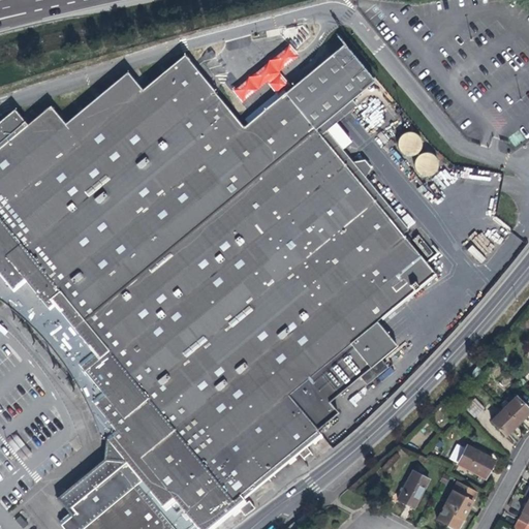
[(0,298),(4,301),(10,306),(17,311),(22,316),(28,321),(33,327),(38,332),(43,338),(49,343),(54,349),(55,350),(59,356),(63,363),(67,369),(71,375),(75,381),(79,389),(83,395),(86,401),(89,408),(92,415),(95,422),(97,429),(99,436),(105,437),(103,457),(125,459),(135,471),(138,474),(72,528),(204,528),(211,523),(210,521),(226,507),(234,516),(241,510),(236,504),(243,498),(240,495),(296,448),(302,457),(310,450),(304,442),(318,431),(323,427),(296,393),(437,275),(315,128),(372,81),(342,43),(245,125),(185,55),(121,107),(50,104),(27,123),(16,109),(0,121),(0,298)]
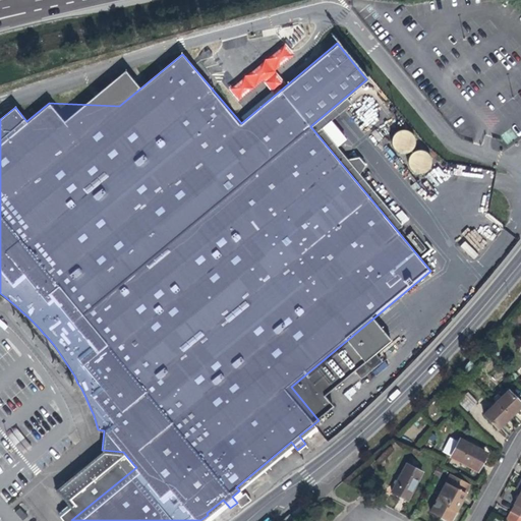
[(394,153),(408,154),(408,149),(413,149),(413,132),(395,132),(394,153)]
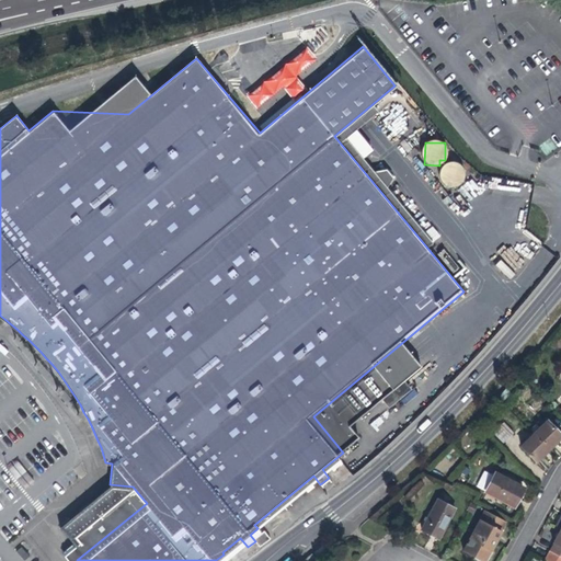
[(450,187),(466,178),(454,160),(438,171),(450,187)]
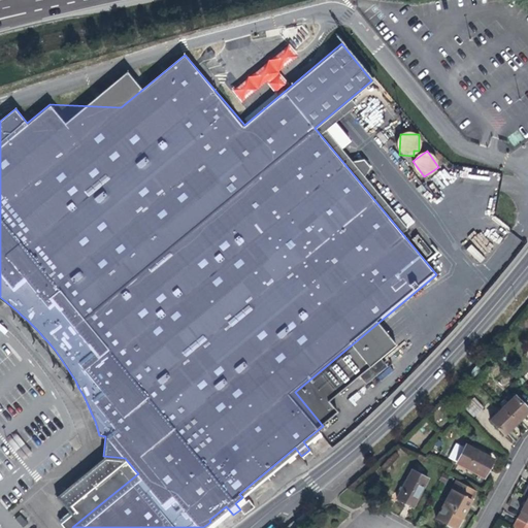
[(406,228),(415,222),(406,212),(399,219),(406,228)]
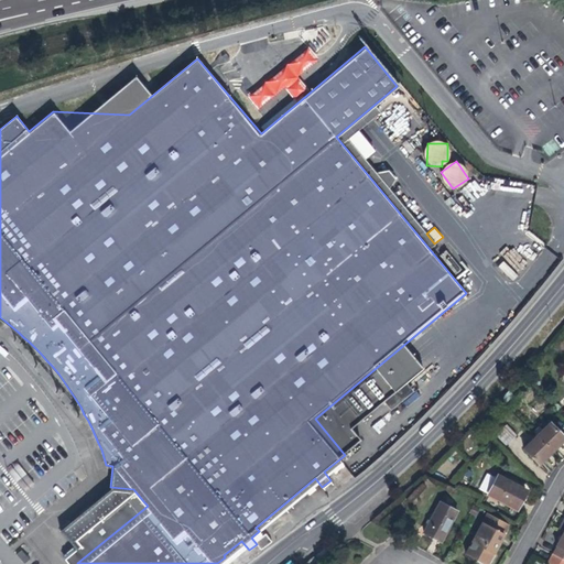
[(440,256),(454,272),(459,268),(446,250),(440,256)]
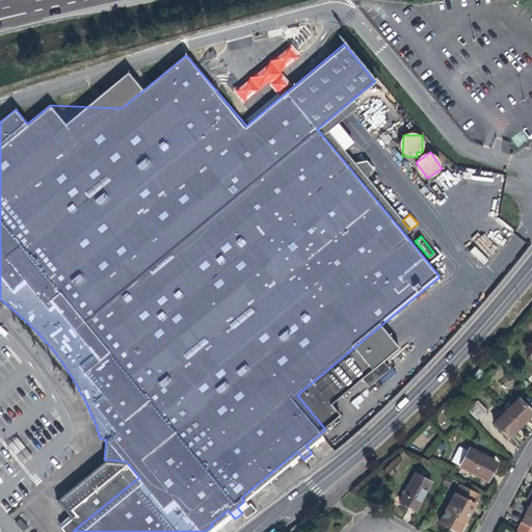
[(480,262),(485,268),(491,262),(485,257),(480,262)]
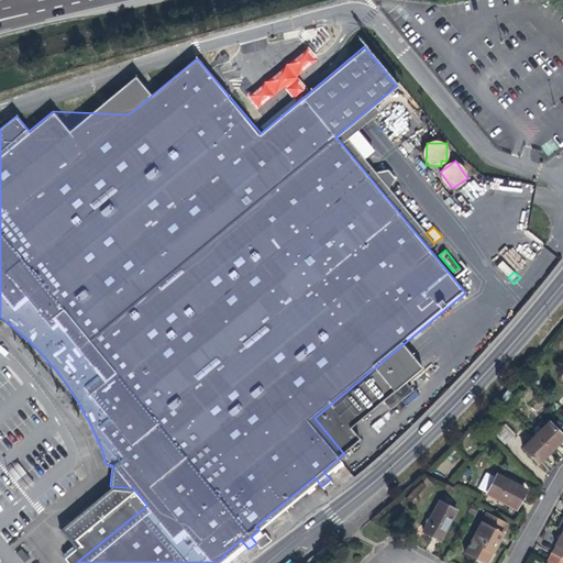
[(562,435),(548,421),(536,434),(551,450),(558,443),(562,438),(562,435)]
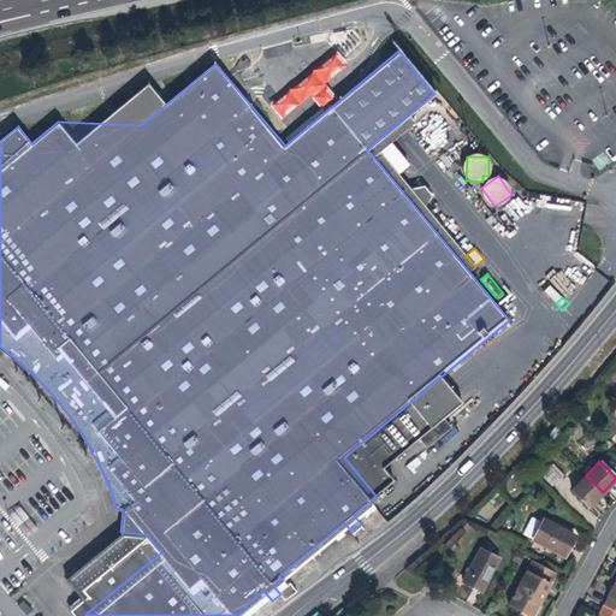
[(552,462),(540,474),(542,475),(551,485),(563,474),(554,463),(552,462)]
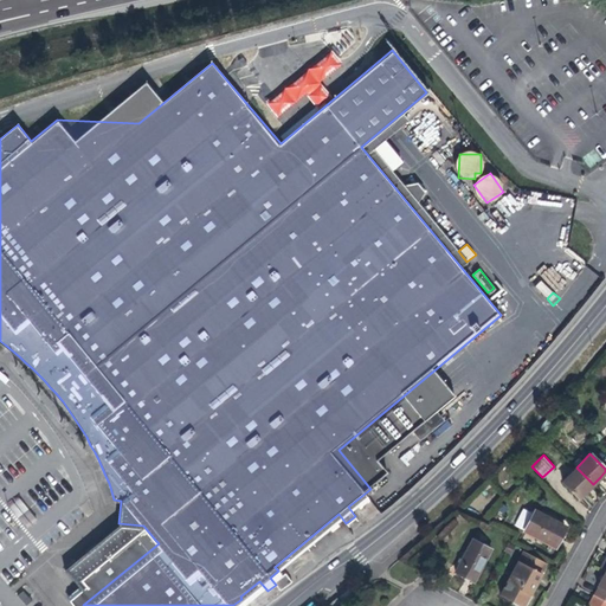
[(585,492),(593,484),(577,468),(561,482),(579,498),(585,492)]
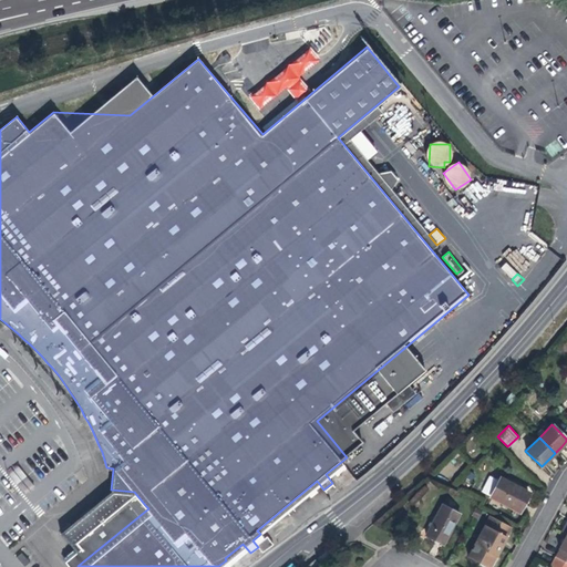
[(33,485),(19,466),(9,475),(23,493),(33,485)]
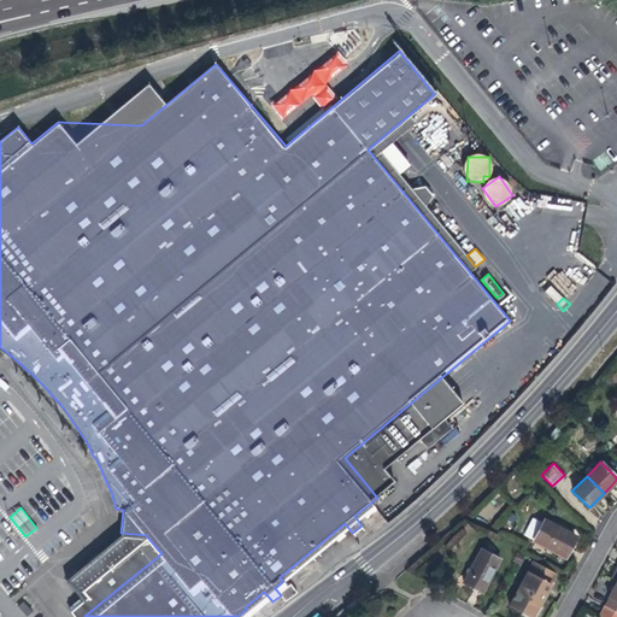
[(570,545),(575,536),(545,519),(534,540),(564,556),(570,545)]
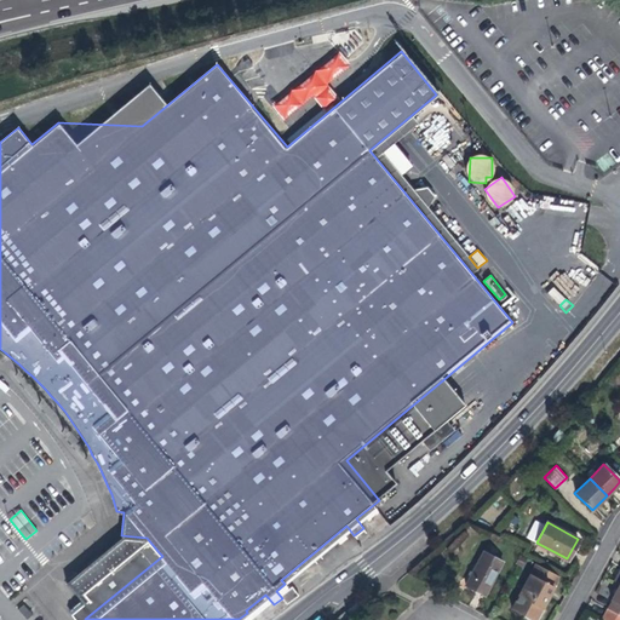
[(501,562),(482,552),(465,584),(476,590),(484,593),(501,562)]
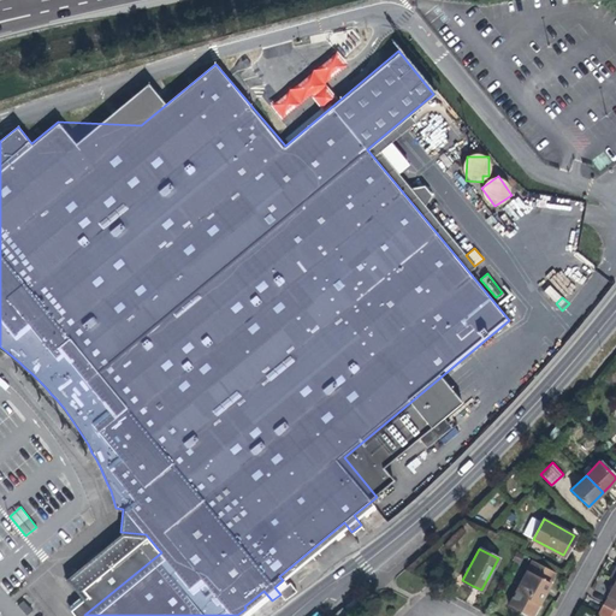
[(531,615),(555,572),(532,560),(508,604),(516,609),(531,615)]
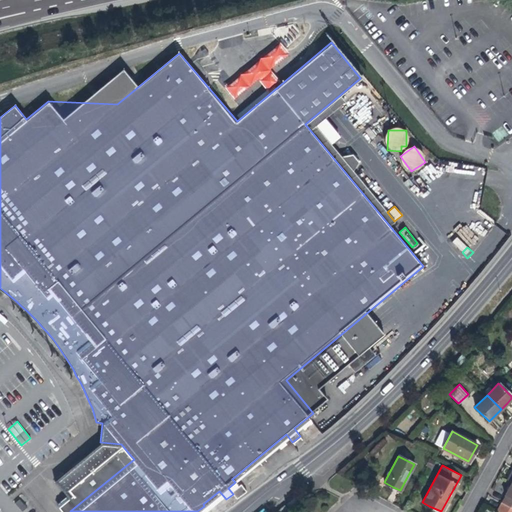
[(511,482),(510,482),(505,490),(503,494),(505,495),(501,502),(511,507),(511,482)]
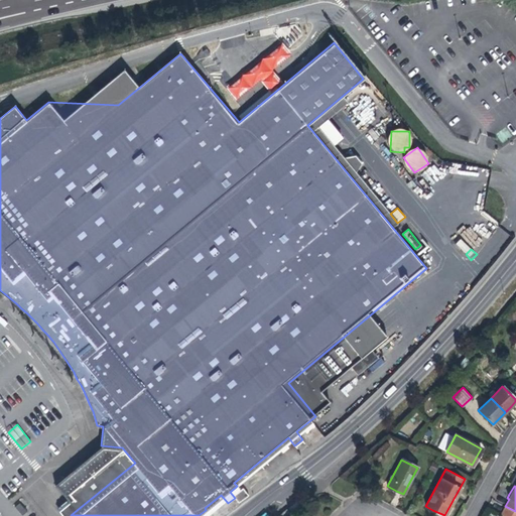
[(500,515),(503,515),(515,515),(515,511),(505,506),(500,515)]
